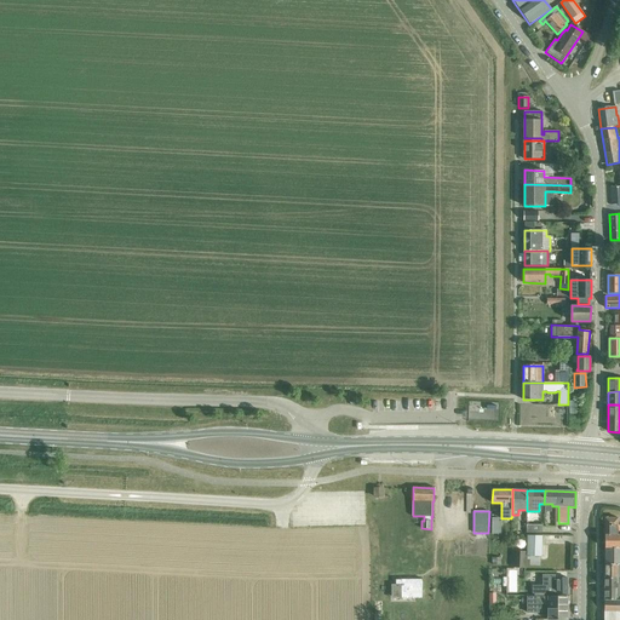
[(606,547),(619,547),(619,534),(618,534),(618,518),(606,518),(606,534),(604,534),(606,547)]
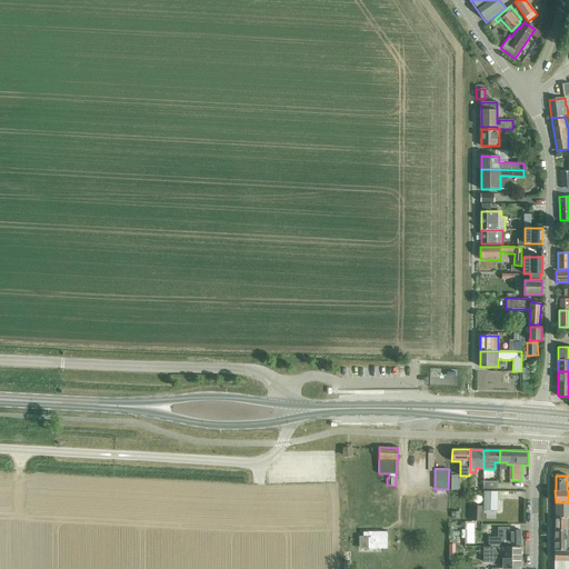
[(485,491),(483,510),(497,510),(498,491),(485,491)]
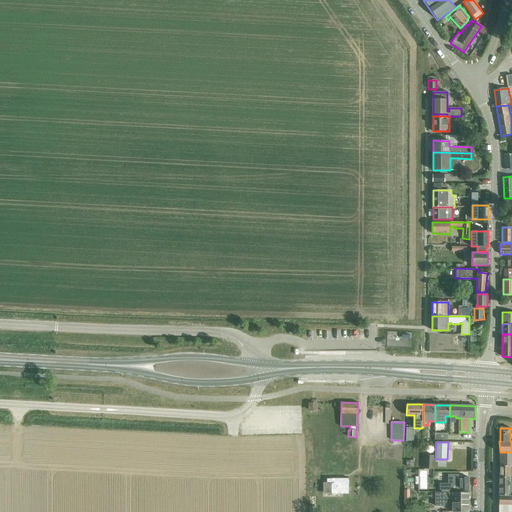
[(511,452),(500,452),(499,466),(510,466),(511,465),(511,452)]
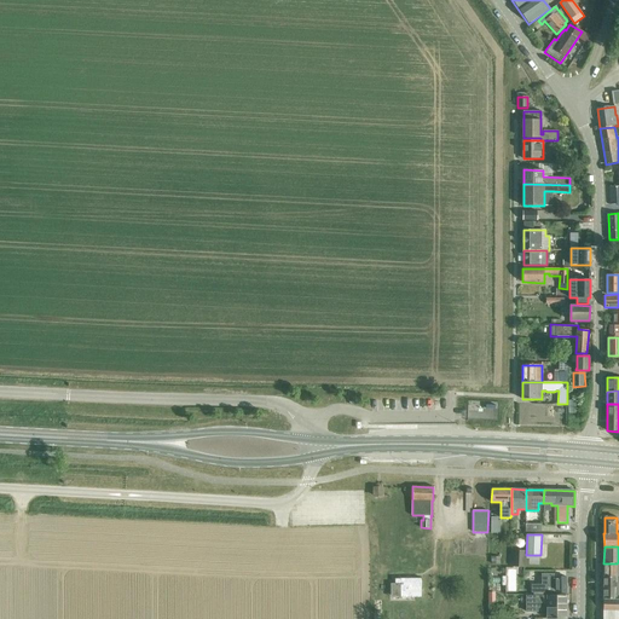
[(514,567),(515,567),(525,568),(525,560),(525,554),(526,554),(526,551),(515,550),(514,560),(514,567)]
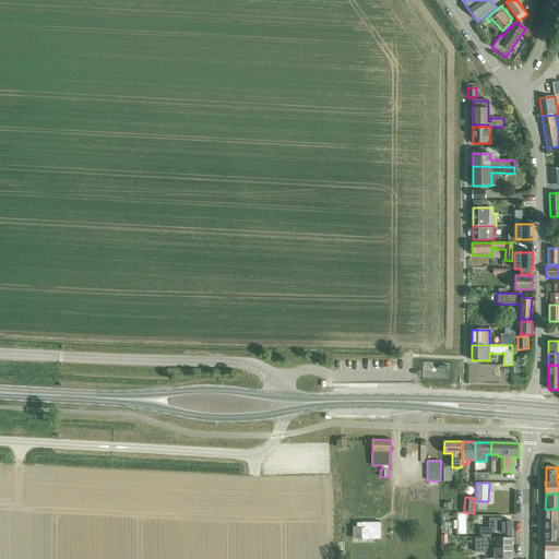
[(545,509),(545,521),(558,520),(558,508),(557,509),(545,509)]
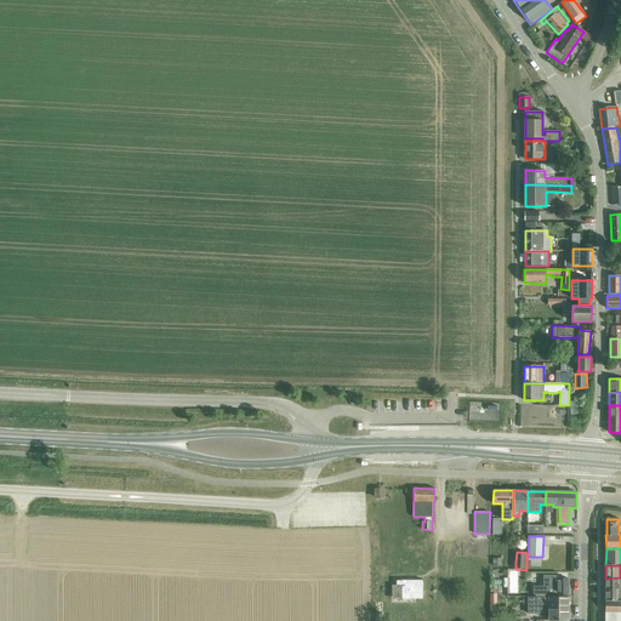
[(542,587),(533,587),(533,594),(557,594),(557,597),(568,597),(568,579),(557,579),(557,576),(542,576),(542,587)]
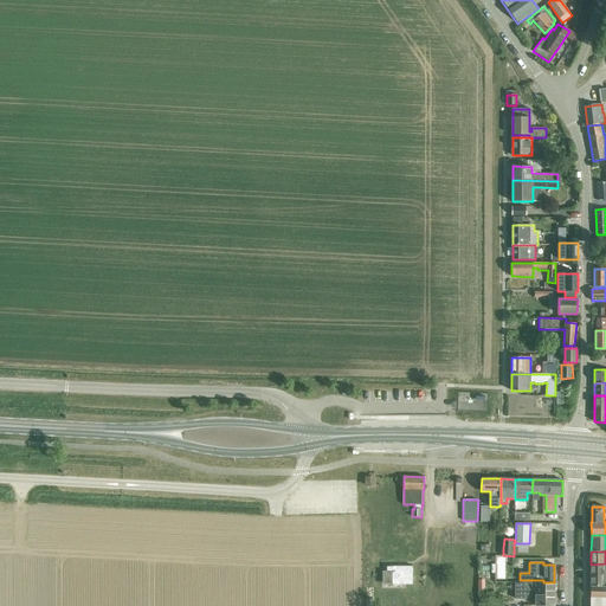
[(591,586),(605,587),(605,584),(605,582),(605,563),(591,565),(591,586)]
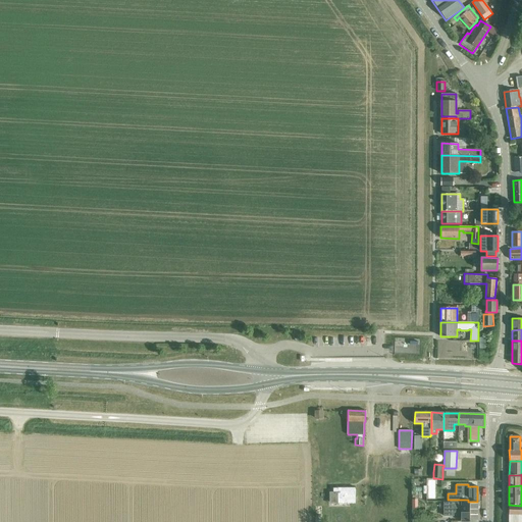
[(333,488),(333,504),(356,504),(356,487),(337,487),(337,488),(333,488)]
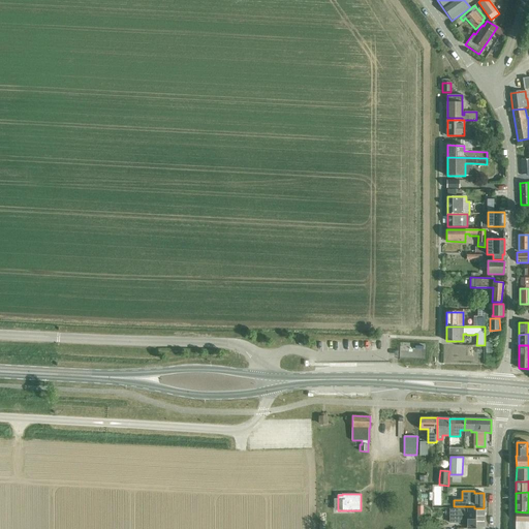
[(455,508),(449,508),(449,523),(460,523),(460,520),(467,520),(467,528),(484,528),(484,508),(474,508),(455,508)]
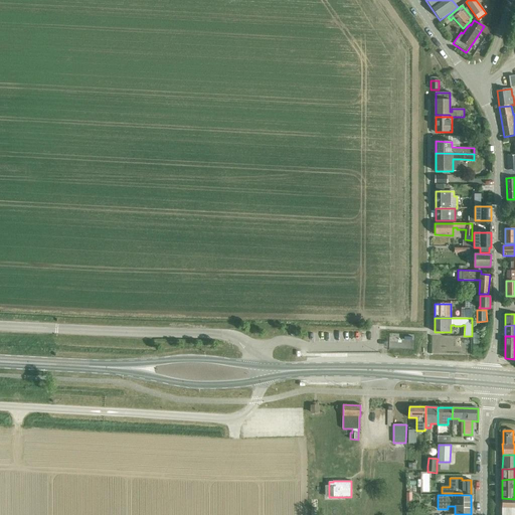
[(502,498),(502,508),(514,507),(514,498),(514,499),(502,498)]
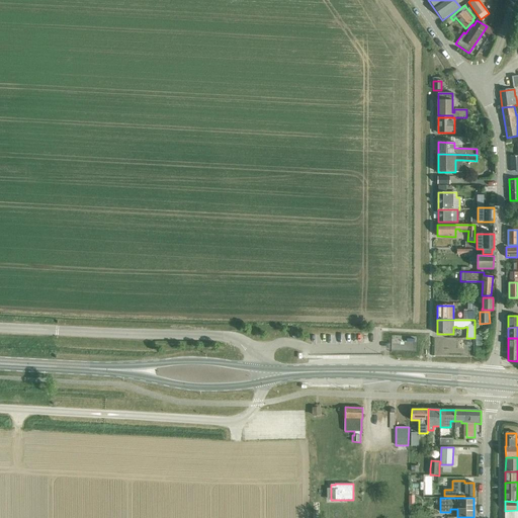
All buildings are outlined.
